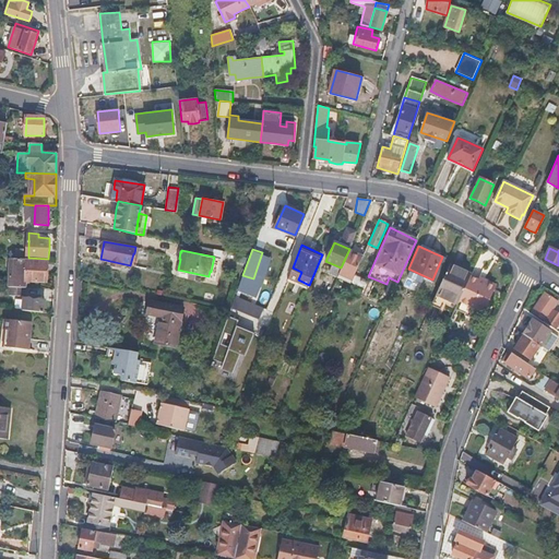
[(357,266),(360,257),(348,251),(341,268),(339,272),(343,274),(352,277),(354,274),(357,266)]
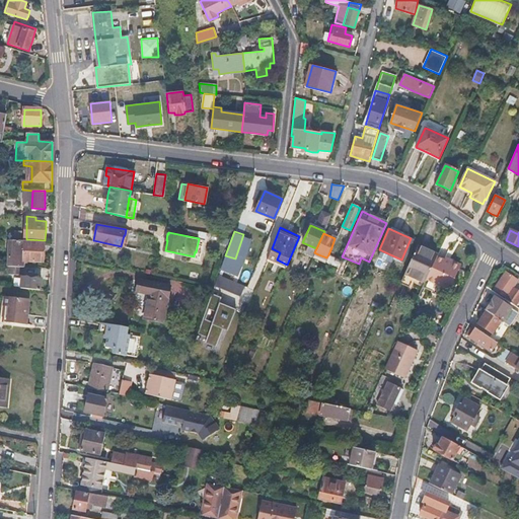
[(342,241),(335,238),(331,247),(338,250),(342,241)]
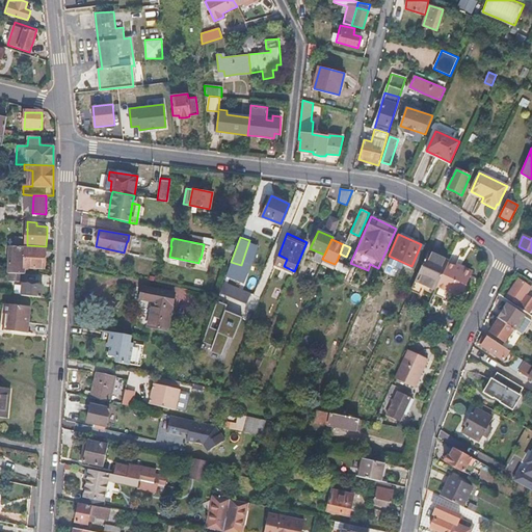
[(26,247),(14,246),(11,274),(24,274),(25,274),(26,269),(45,269),(46,260),(46,249),(26,248),(26,247)]
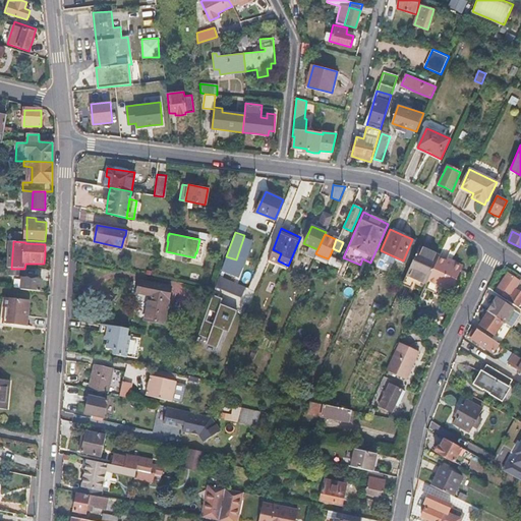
[(405,274),(426,283),(427,280),(438,257),(439,256),(418,247),(405,274)]
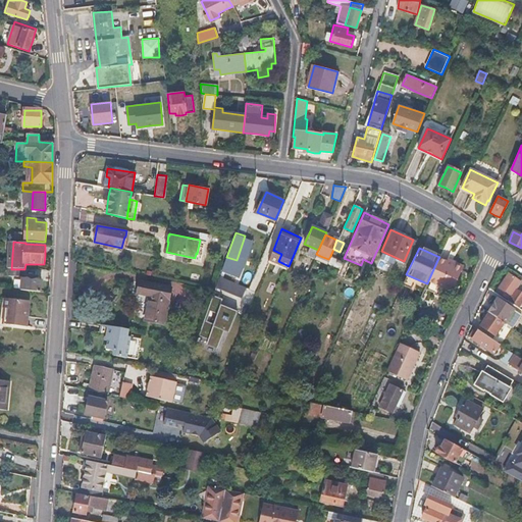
[(395,257),(381,251),(379,257),(393,263),(395,257)]
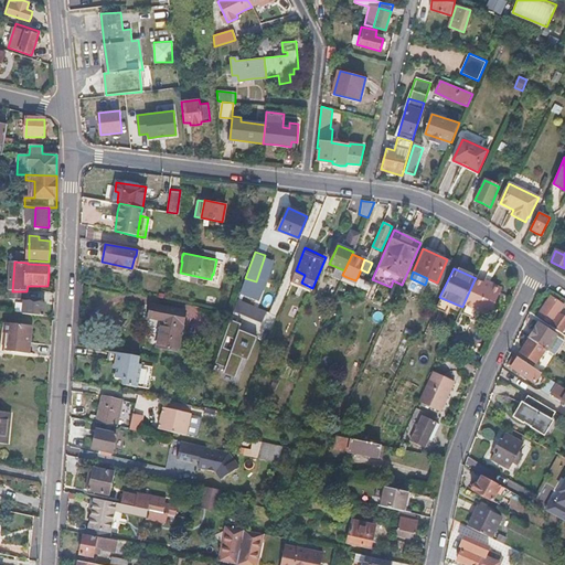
[(353,286),(355,280),(347,277),(344,281),(353,286)]
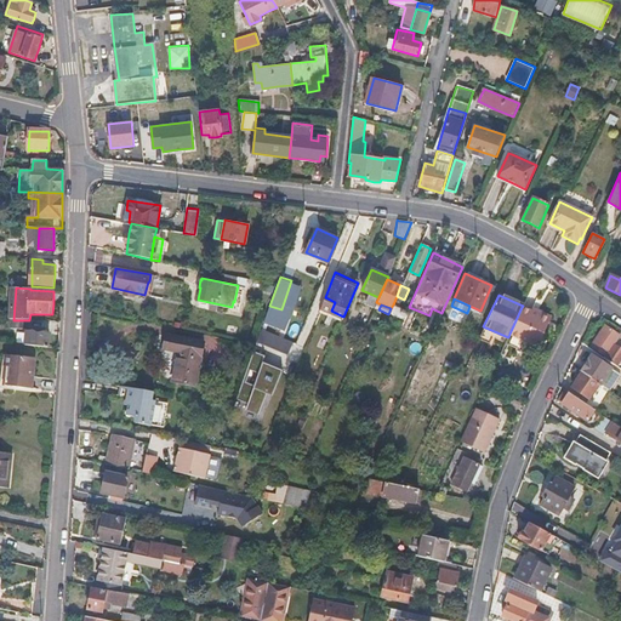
[(391,308),(388,314),(403,322),(406,311),(393,305),(391,308)]
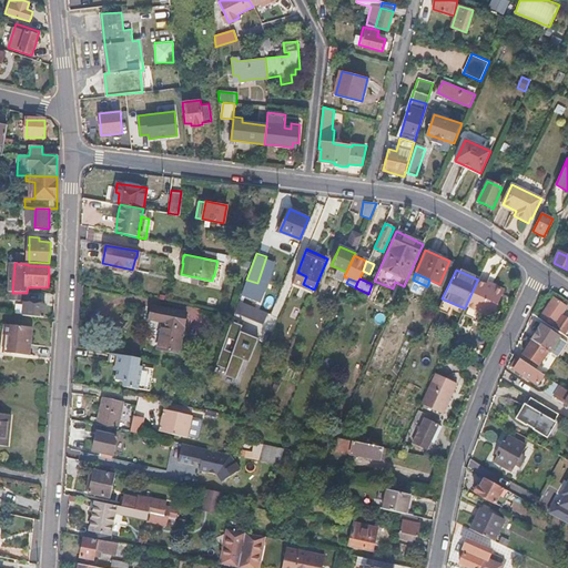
[(497,285),(493,287),(477,281),(466,305),(489,316),(493,313),(501,293),(500,287),(497,285)]
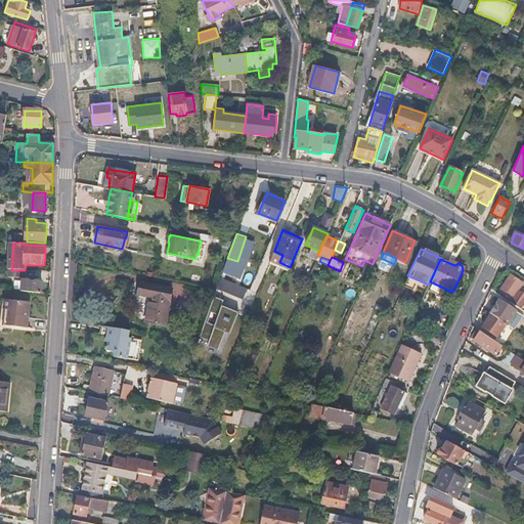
[(11,270),(10,270),(9,277),(24,278),(24,270),(11,270)]
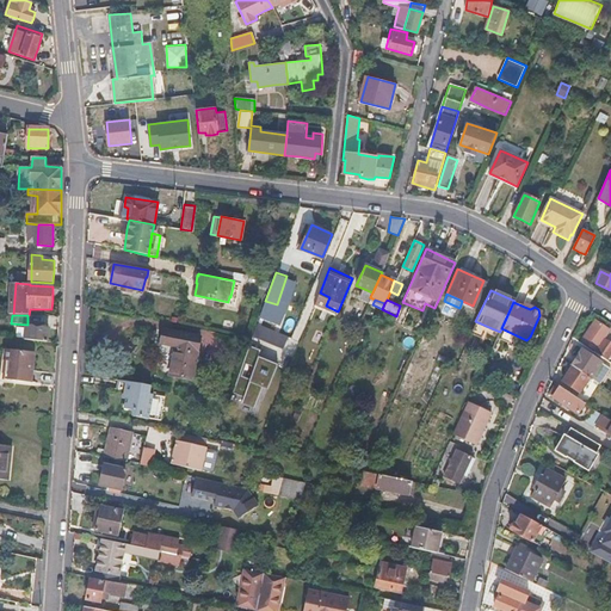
[(610,344),(602,339),(608,329),(594,320),(581,340),(594,350),(593,351),(606,359),(610,351),(610,344)]
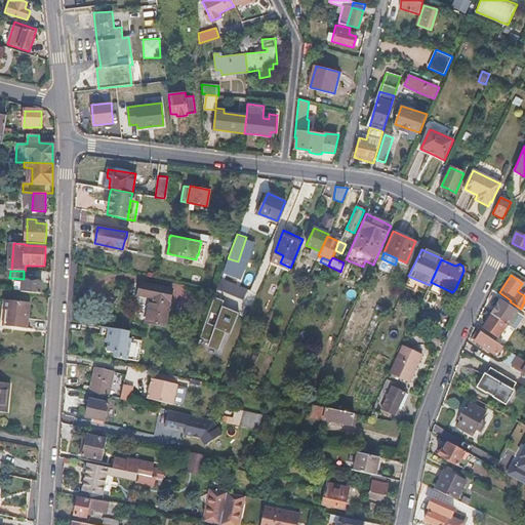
[(29,281),(25,280),(23,291),(42,293),(43,288),(43,282),(39,282),(40,279),(29,278),(29,281)]
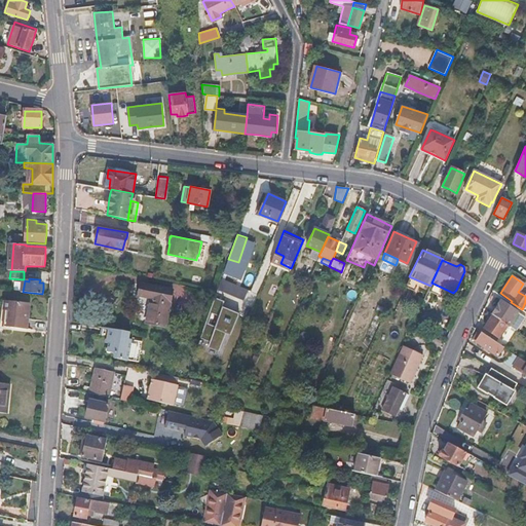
[(226,280),(221,278),(218,290),(223,292),(226,280)]
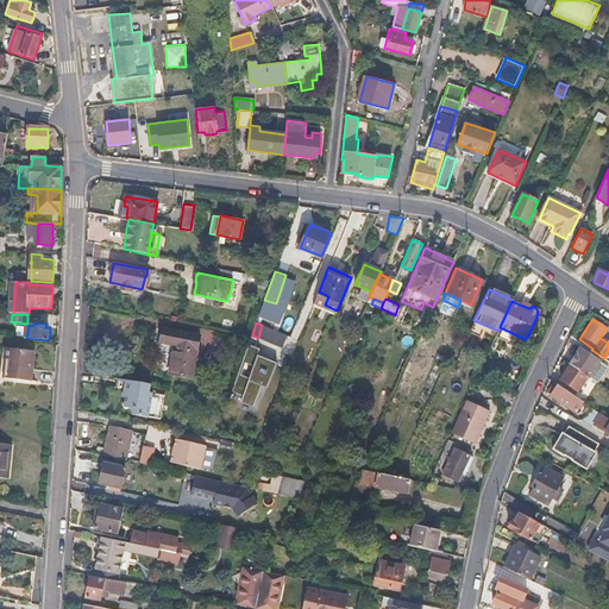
[(287,336),(262,325),(258,338),(282,347),(287,336)]
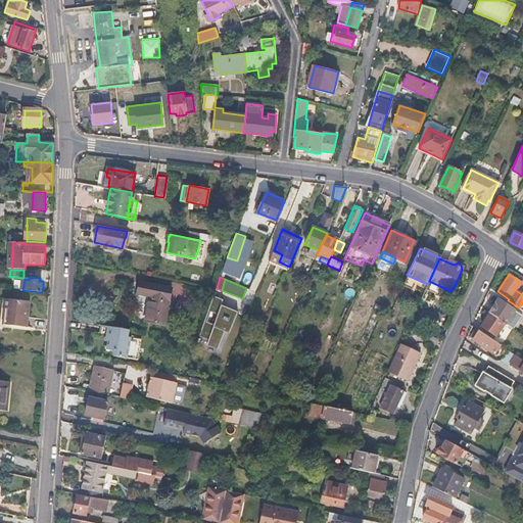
[(145,321),(163,324),(172,288),(140,282),(138,293),(148,295),(150,298),(145,321)]
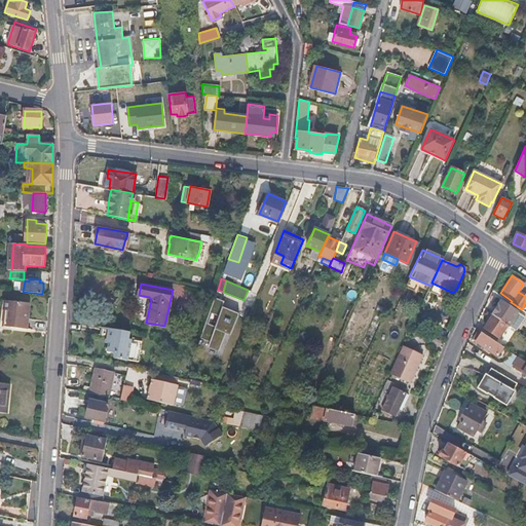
[(224,301),(215,297),(199,339),(209,343),(209,345),(219,349),(226,332),(230,334),(238,314),(227,308),(225,313),(220,311),(224,301)]
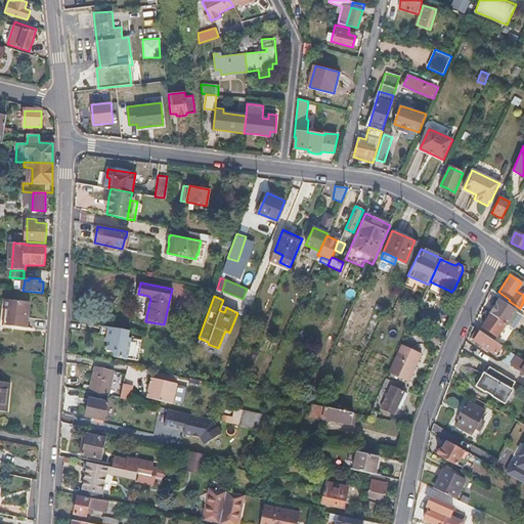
[(4,299),(3,309),(8,309),(7,325),(26,326),(28,302),(4,299)]
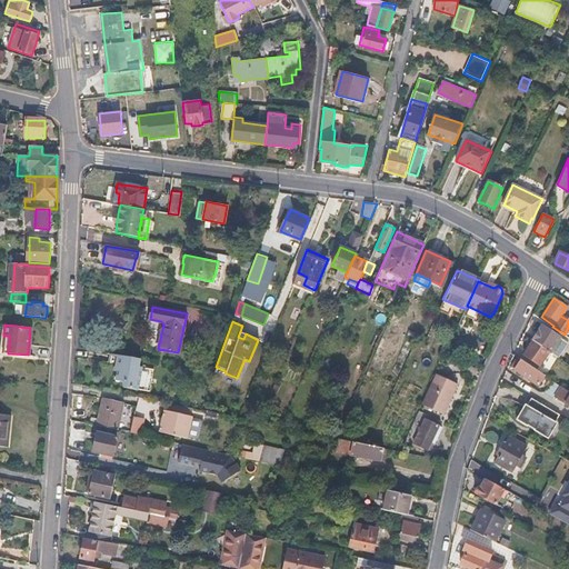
[(382,338),(376,350),(380,352),(373,366),(381,369),(389,351),(392,343),(399,328),(391,325),(386,339),(382,338)]
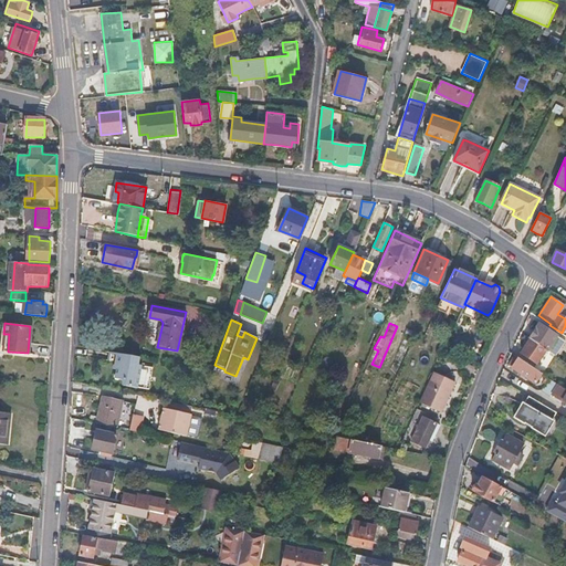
[(556,336),(538,324),(530,338),(545,349),(547,350),(556,336)]
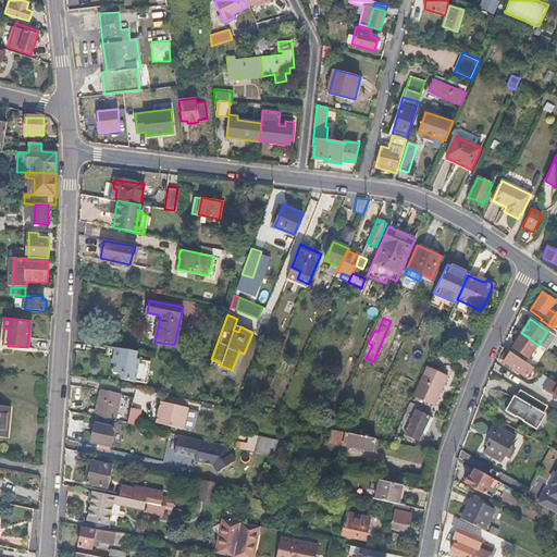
[(512,347),(528,358),(536,344),(521,333),(517,331),(514,339),(517,342),(512,347)]
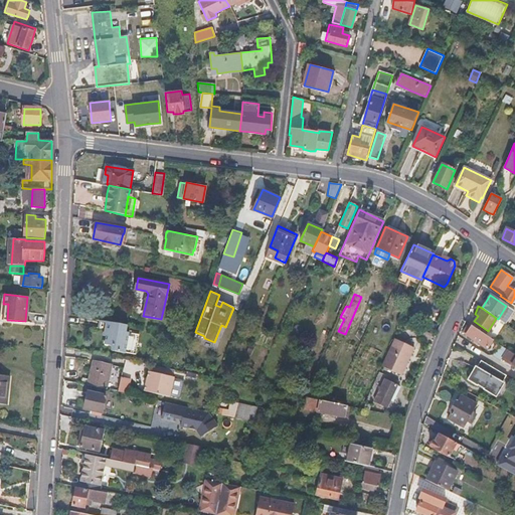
[(127,325),(104,321),(103,332),(106,333),(104,345),(112,346),(111,351),(124,353),(124,351),(134,353),(138,334),(126,332),(127,325)]
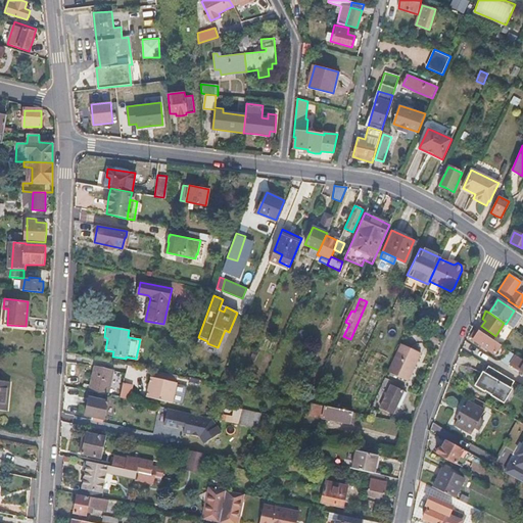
[(473,340),(494,353),(500,345),(475,328),(471,334),(475,337),(473,340)]
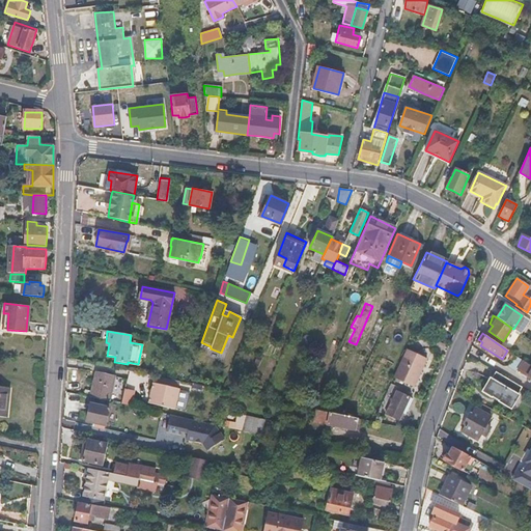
[(407,348),(394,378),(413,386),(426,358),(407,348)]
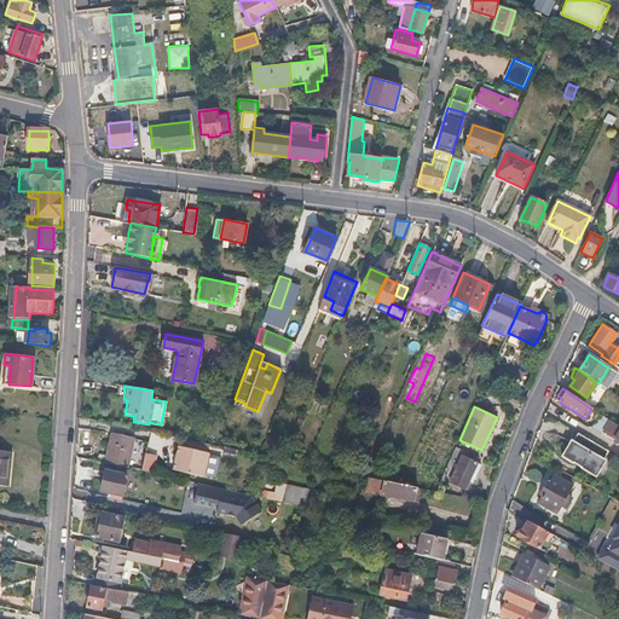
[(599,414),(591,409),(585,418),(593,423),(599,414)]
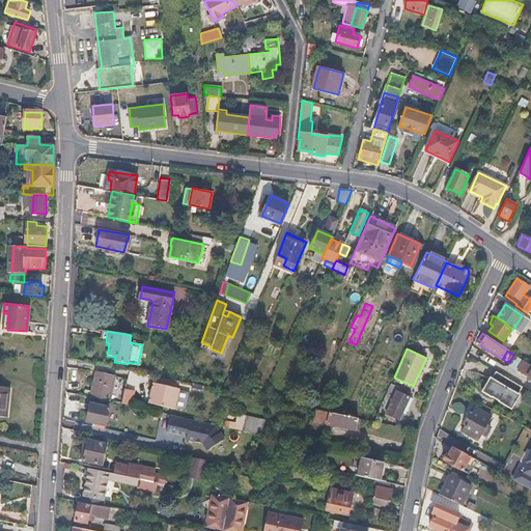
[(516,369),(523,360),(513,355),(508,363),(516,369)]
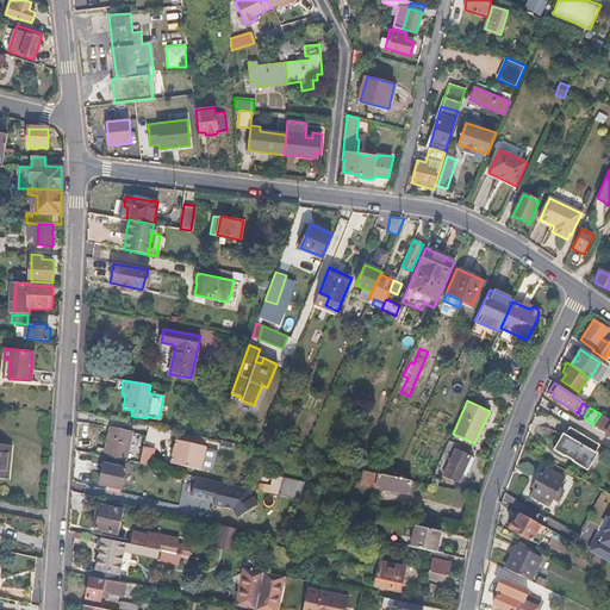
[(609,435),(609,419),(601,414),(593,424),(609,435)]
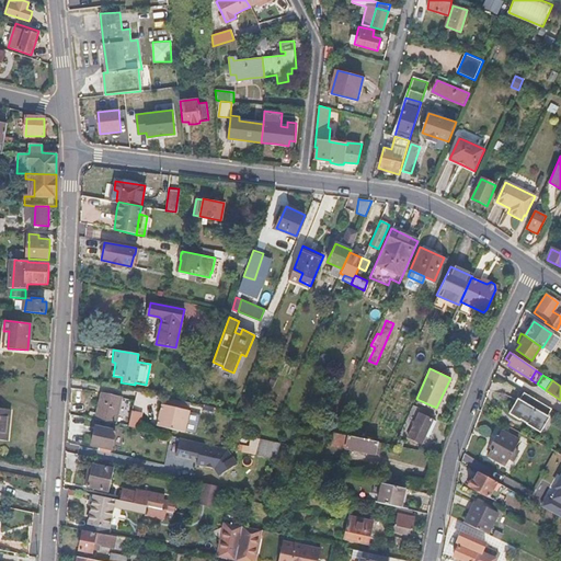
[(101,392),(95,420),(115,424),(119,397),(101,392)]
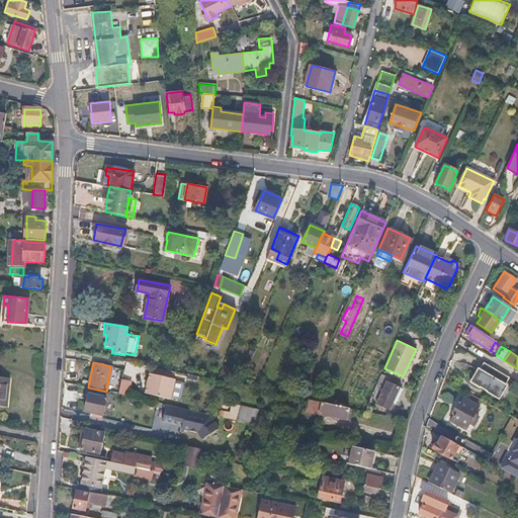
[(510,377),(484,362),(480,369),(476,375),(478,380),(490,387),(491,393),(502,391),(506,384),(510,377)]
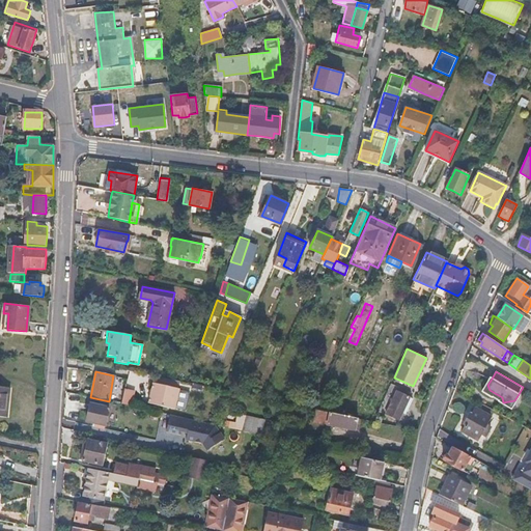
[(179,381),(156,376),(155,384),(152,383),(148,403),(176,410),(180,389),(178,388),(179,381)]
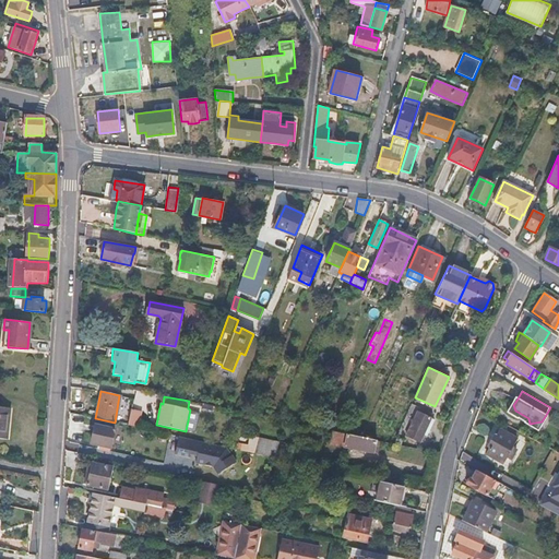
[(518,399),(516,397),(507,412),(539,431),(548,416),(546,415),(542,421),(530,424),(528,418),(515,411),(513,405),(518,399)]
